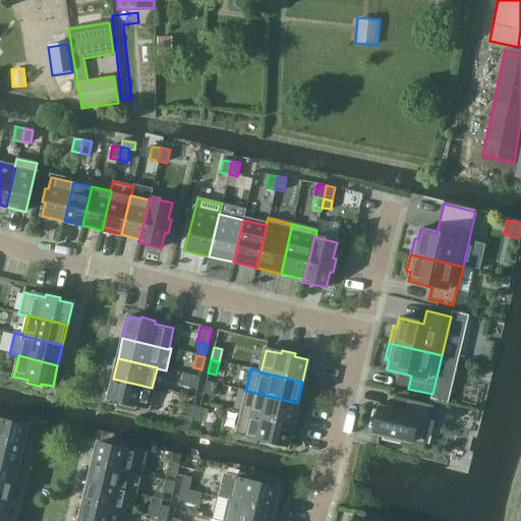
[(188,388),(196,390),(199,378),(191,375),(188,388)]
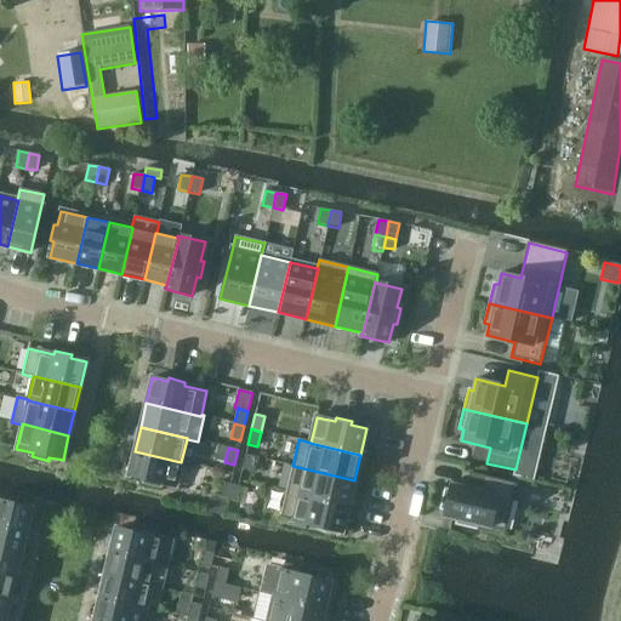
[(175,486),(181,462),(135,451),(129,476),(144,479),(143,483),(160,488),(160,484),(175,486)]
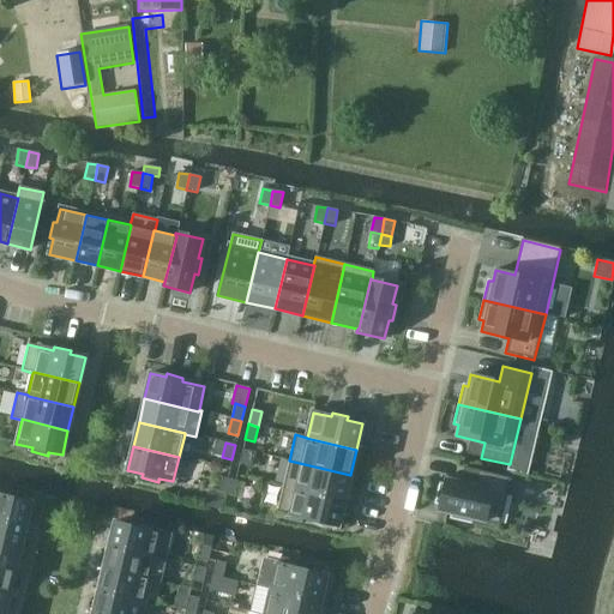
[(252,452),(242,450),(239,464),(248,467),(252,452)]
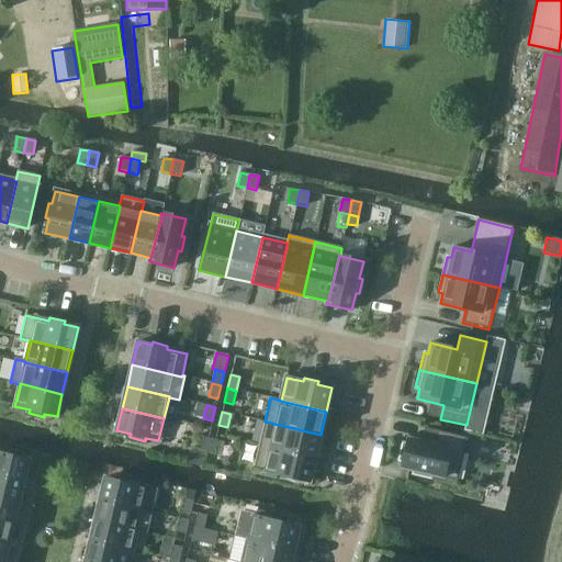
[(474,417),(471,433),(482,435),(485,420),(474,417)]
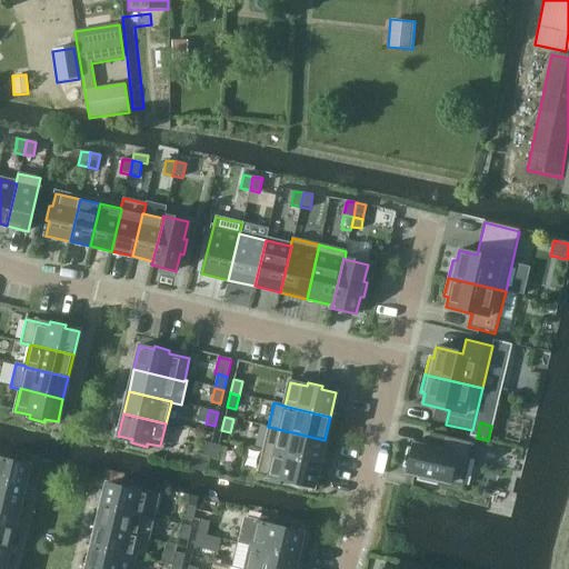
[(319,463),(325,440),(268,427),(262,450),(319,463)]
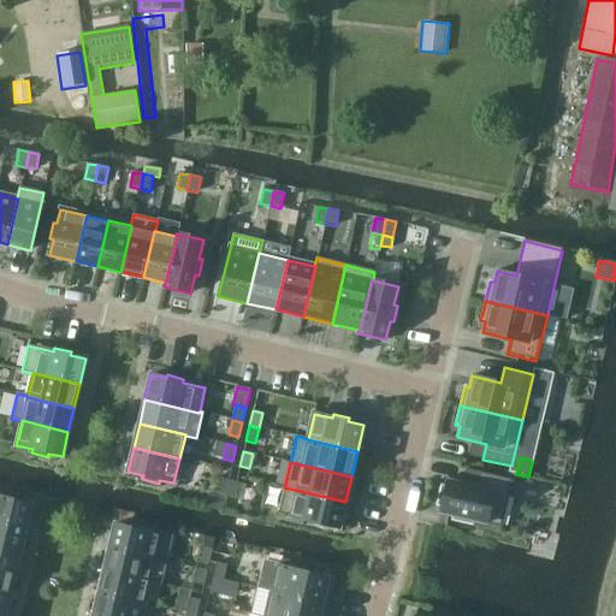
[(501,527),(513,480),(479,473),(475,487),(446,480),(445,486),(442,485),(436,505),(440,507),(439,513),(452,516),(451,520),(472,526),(473,521),(501,527)]
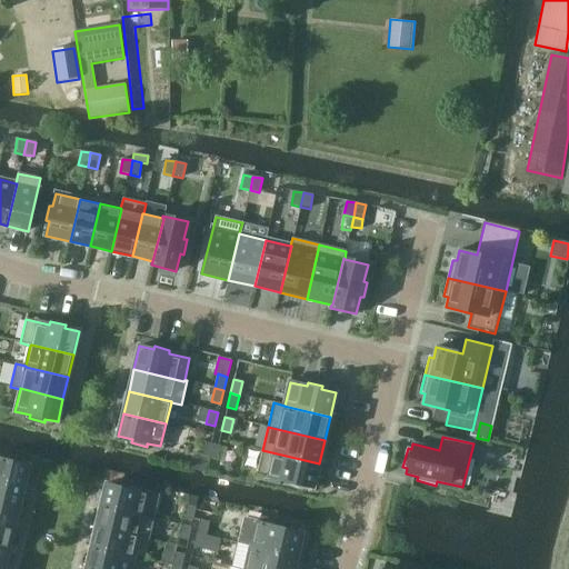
[(208,457),(211,443),(201,441),(198,455),(208,457)]
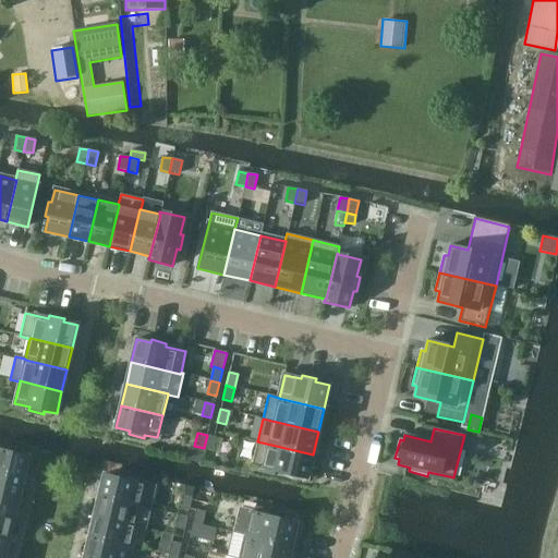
[(213,450),(216,437),(207,435),(204,448),(213,450)]
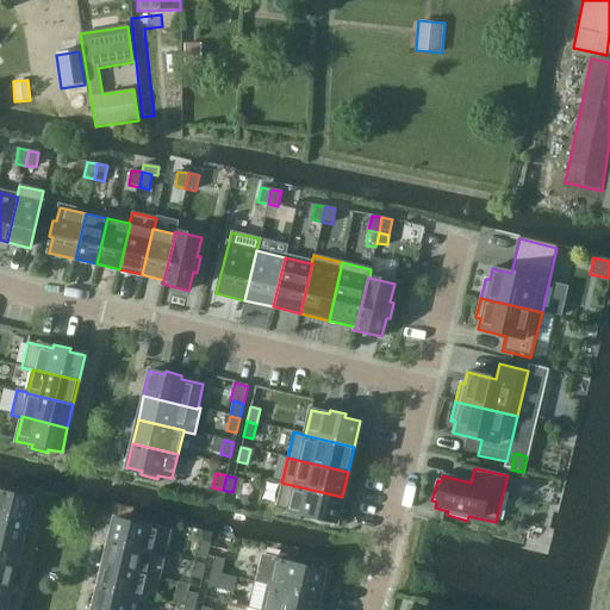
[(336,523),(342,497),(281,483),(275,509),(336,523)]
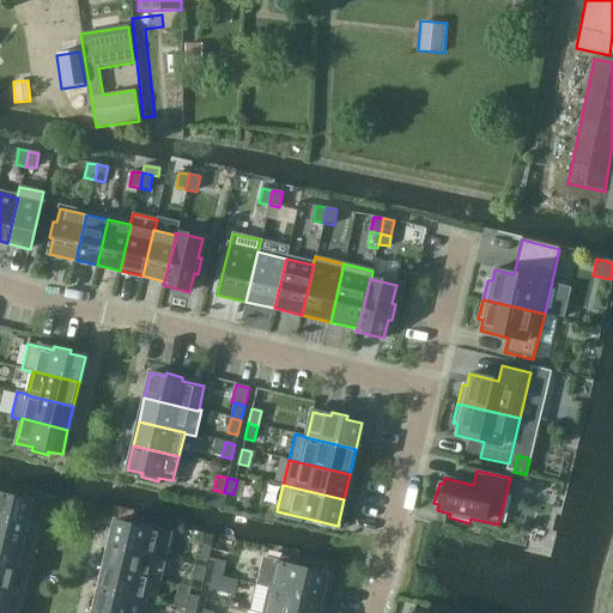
[(208,489),(205,505),(220,509),(224,492),(213,490),(208,489)]
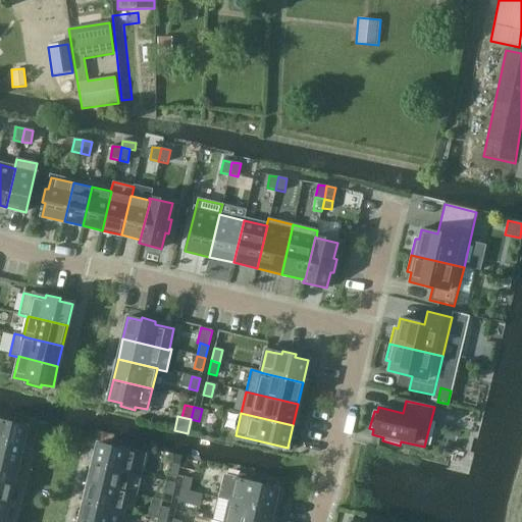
[(0,420),(0,441),(21,447),(27,427),(0,420)]
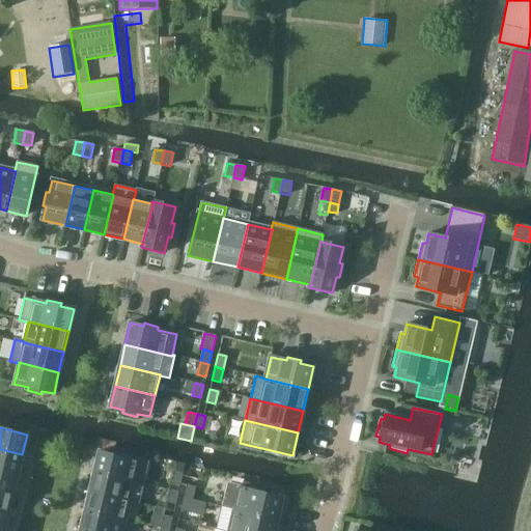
[(0,470),(17,474),(22,454),(0,449),(0,470)]
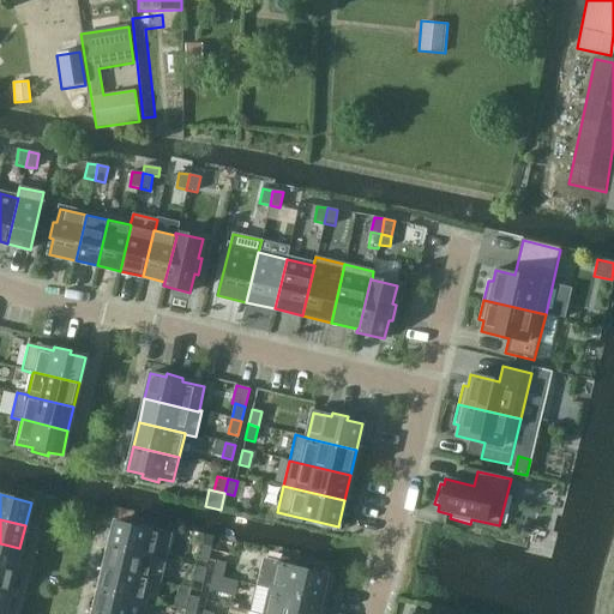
[(115,523),(109,546),(166,559),(167,559),(155,555),(161,534),(115,523)]
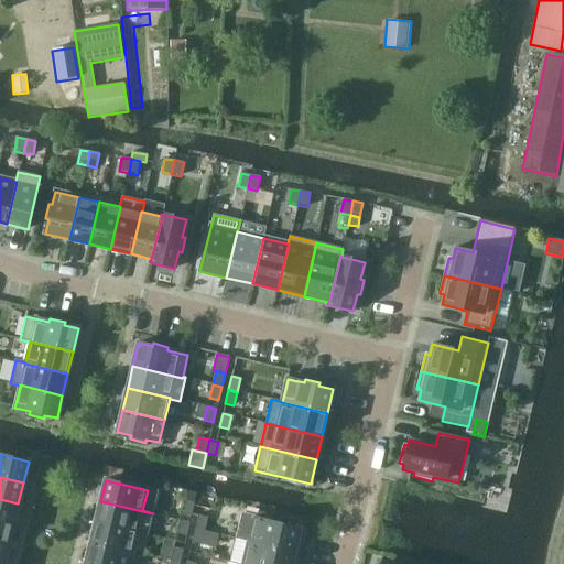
[(187,492),(185,501),(193,502),(195,494),(187,492)]
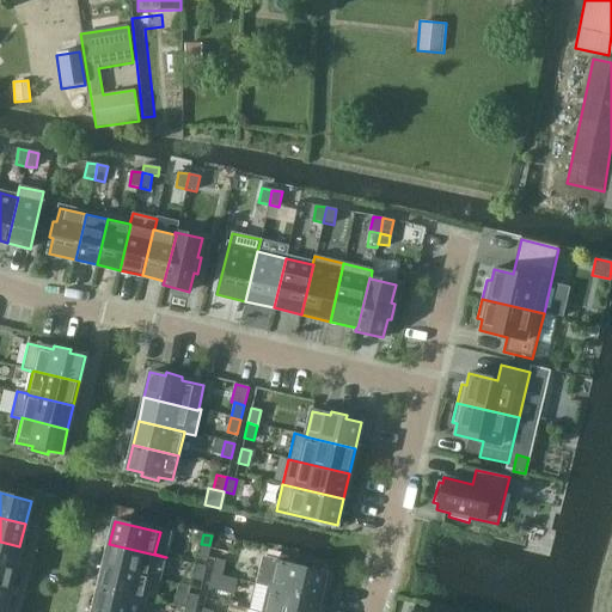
[(0,564),(14,569),(19,546),(0,542),(0,564)]
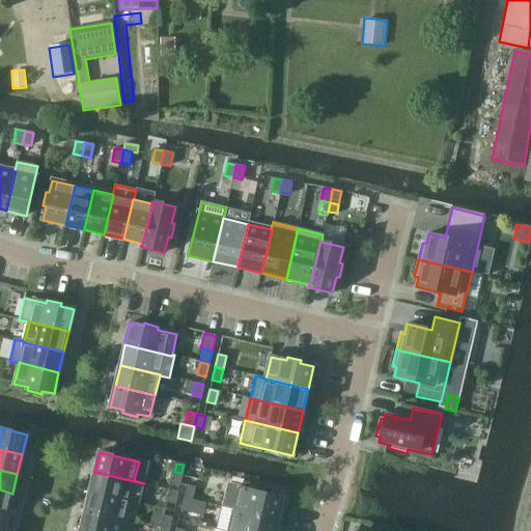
[(179,486),(183,473),(182,473),(174,472),(173,471),(170,484),(179,486)]
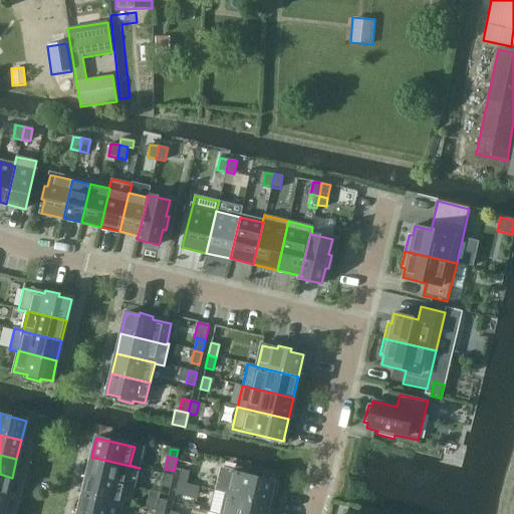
[(135,487),(139,468),(91,457),(86,476),(135,487)]
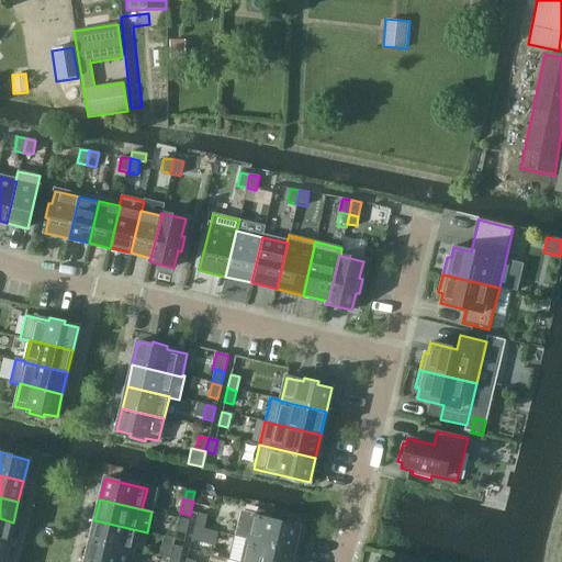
[(198,514),(194,527),(204,530),(208,516),(198,514)]
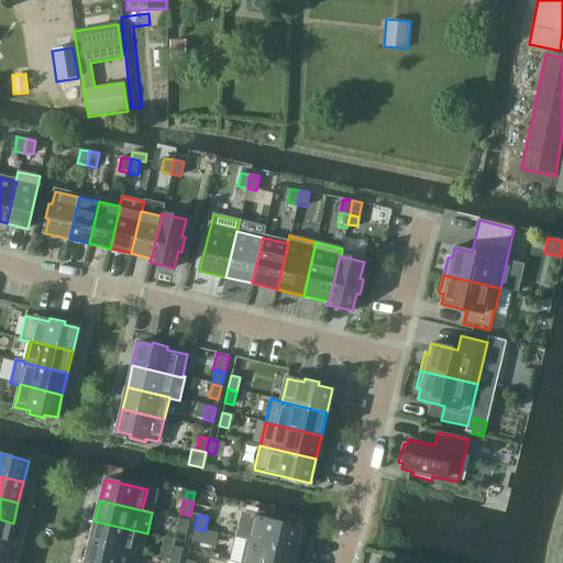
[(253,517),(247,541),(294,552),(299,528),(253,517)]
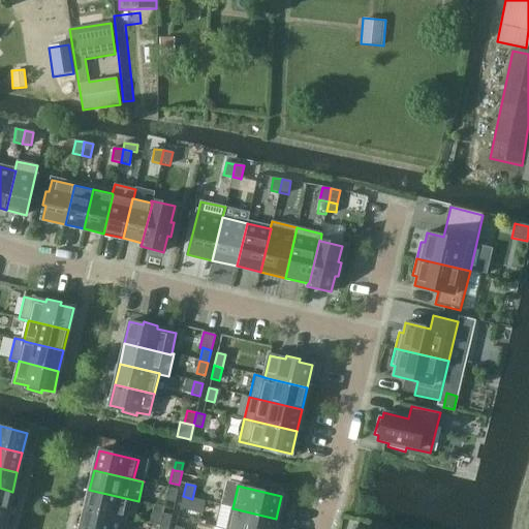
[(0,508),(8,511),(12,492),(0,488),(0,508)]
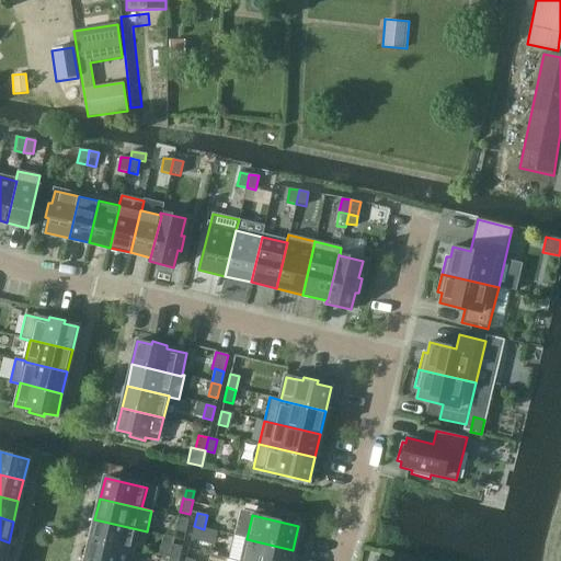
[(185,534),(189,519),(179,517),(175,531),(185,534)]
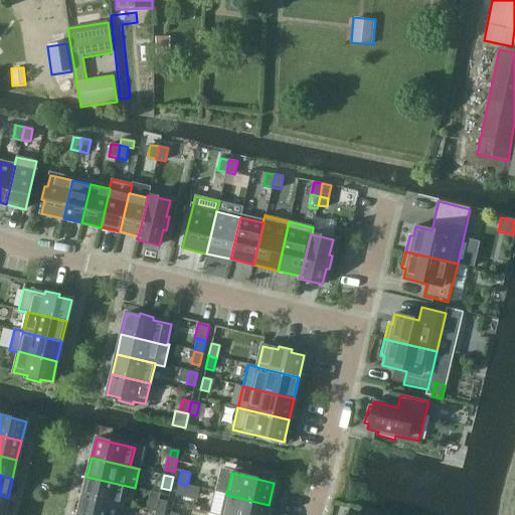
[(135,489),(135,488),(87,477),(82,495),(121,505),(125,487),(135,489)]
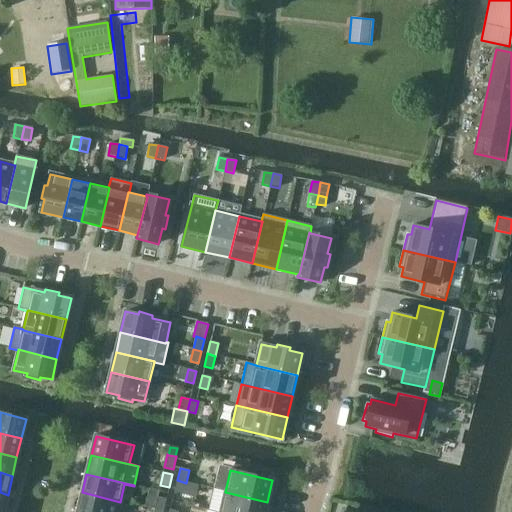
[(183,495),(186,483),(177,480),(174,493),(183,495)]
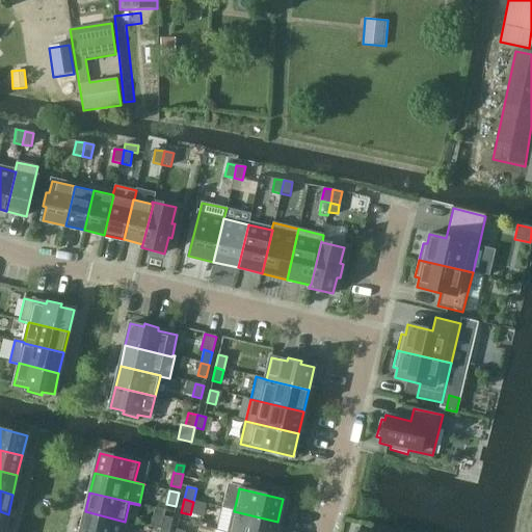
[(83,531),(122,531),(125,522),(85,511),(81,531),(83,531)]
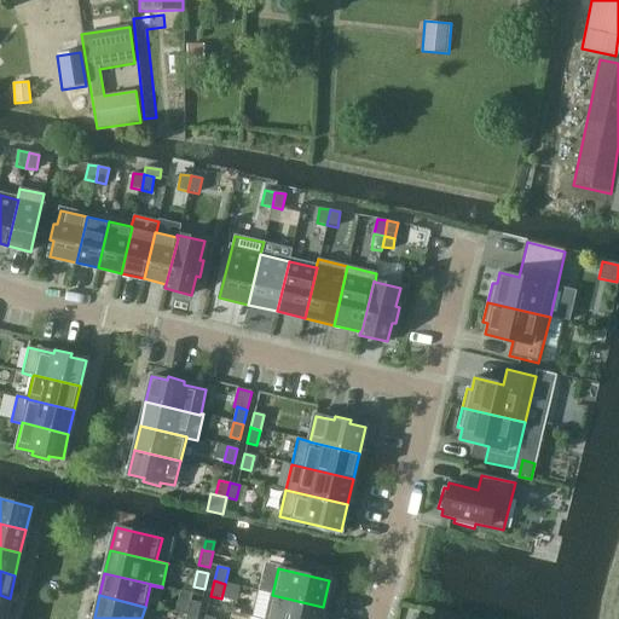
[(319,618),(323,607),(272,595),(266,618),(319,618)]
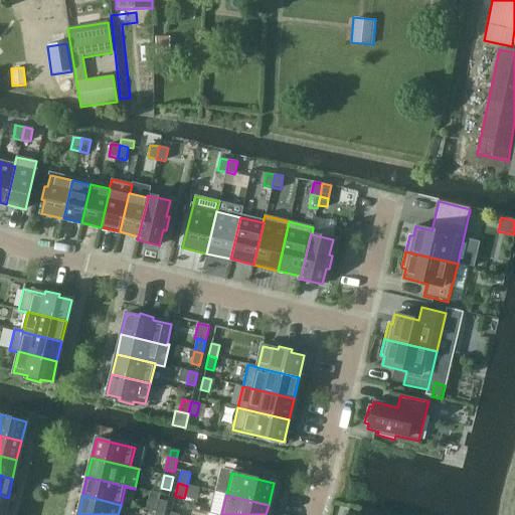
[(158,500),(155,513),(164,514),(167,502),(158,500)]
